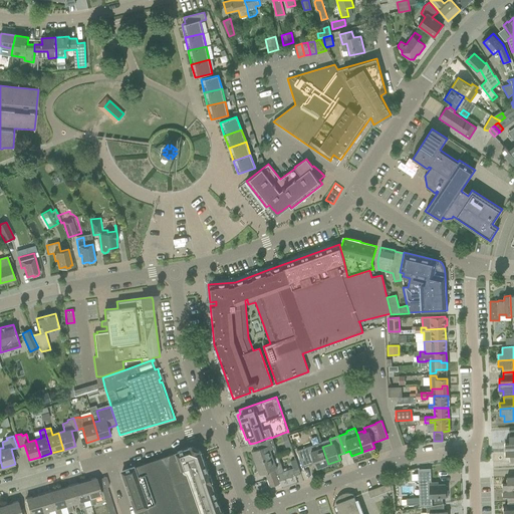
[(513,436),(509,437),(509,443),(505,443),(505,449),(513,449),(513,436)]
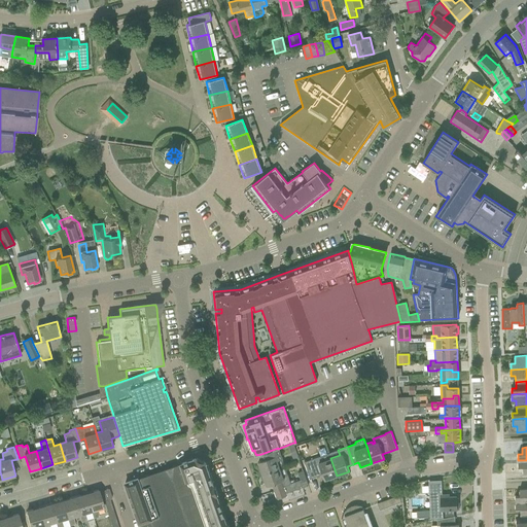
[(264,460),(258,462),(259,466),(258,466),(258,468),(259,473),(261,475),(280,467),(277,460),(281,458),(278,449),(278,448),(261,454),(264,460)]
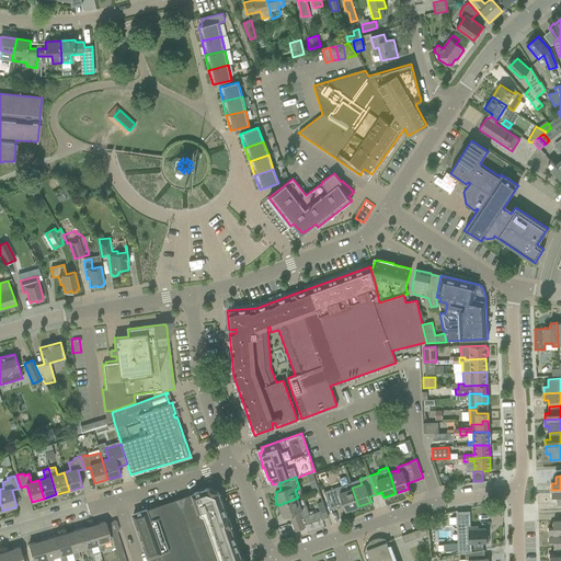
[(341,485),(324,492),(331,510),(344,505),(346,511),(358,506),(352,488),(343,491),(341,485)]
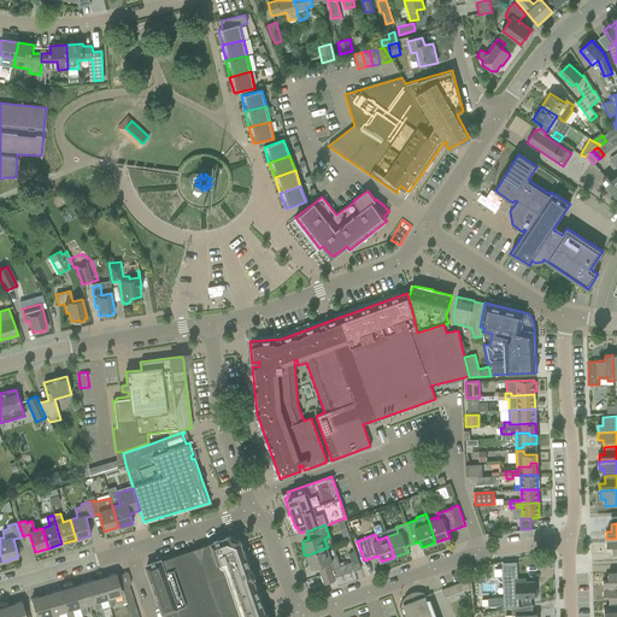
[(162,560),(146,565),(163,613),(164,616),(266,616),(264,611),(264,609),(260,598),(259,595),(256,585),(254,583),(251,570),(250,568),(248,564),(245,553),(244,552),(241,545),(241,542),(239,541),(230,538),(228,538),(225,538),(218,541),(162,560)]
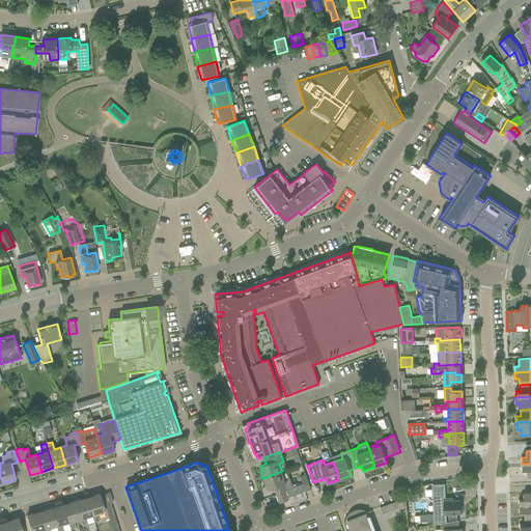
[(530,464),(522,464),(523,471),(527,471),(527,477),(530,476),(530,464)]
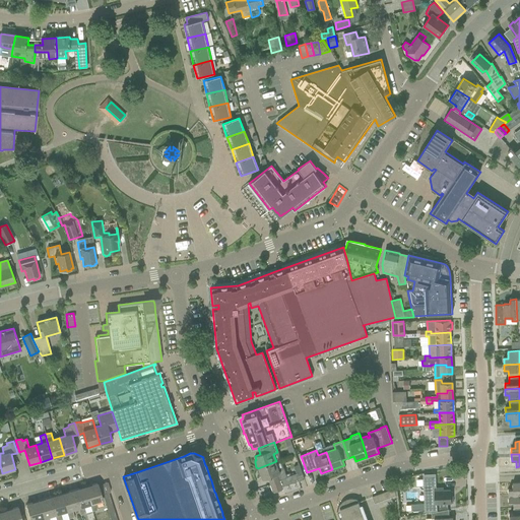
[(276,461),(258,468),(257,469),(259,474),(261,475),(263,479),(268,477),(273,490),(304,479),(300,464),(295,466),(297,473),(286,476),(284,468),(279,470),(276,461)]
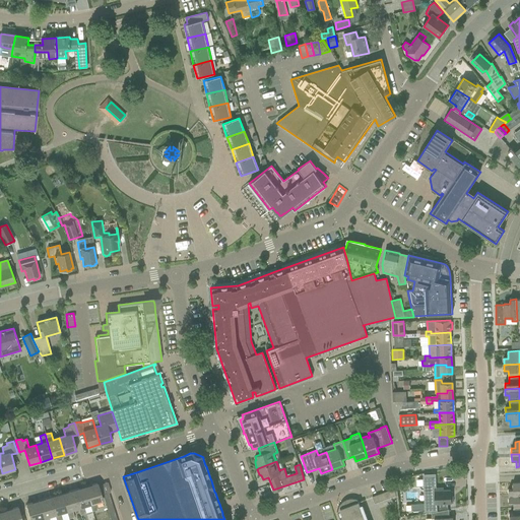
[(434,475),(424,475),(426,510),(436,510),(436,504),(453,503),(452,495),(450,495),(450,491),(443,491),(443,489),(435,489),(434,475)]
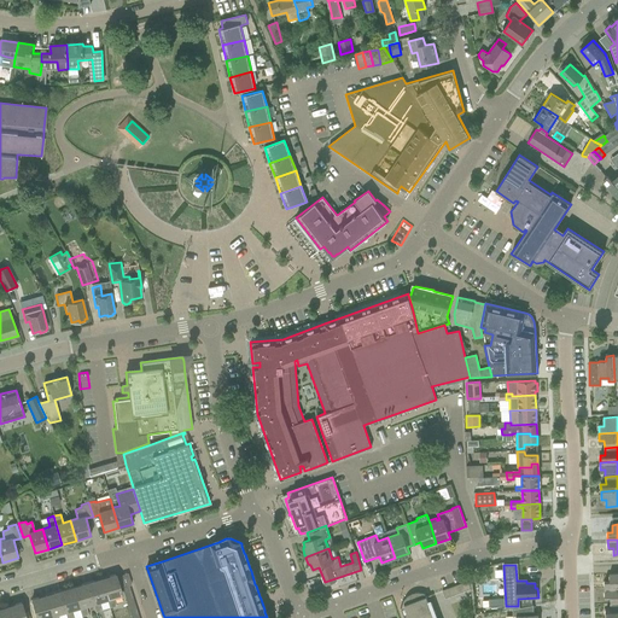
[(617,573),(610,573),(610,581),(605,582),(605,589),(617,588),(617,573)]
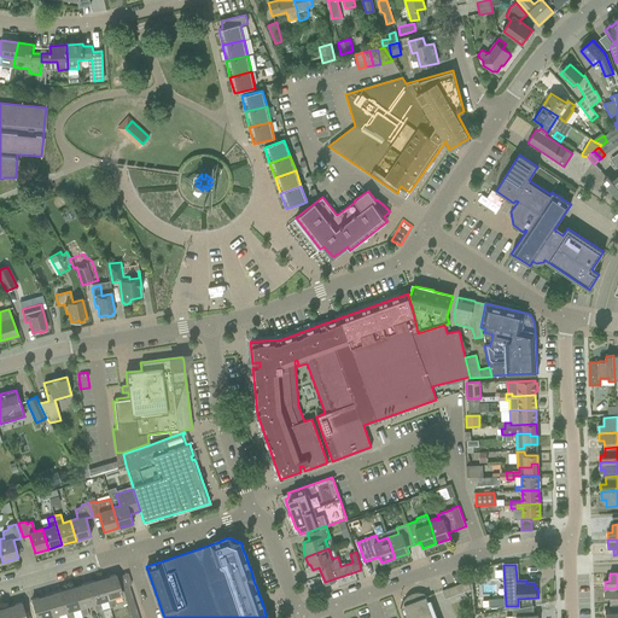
[(116,605),(114,598),(122,595),(116,575),(101,578),(108,599),(110,607),(116,605)]
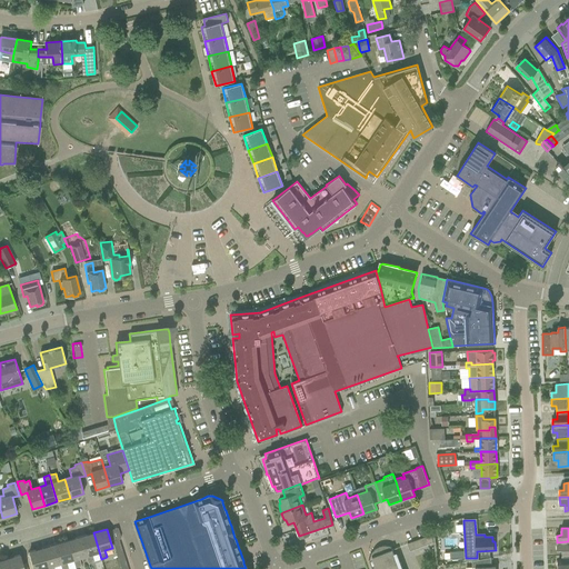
[(99,551),(93,532),(80,537),(86,556),(88,562),(93,561),(91,553),(99,551)]
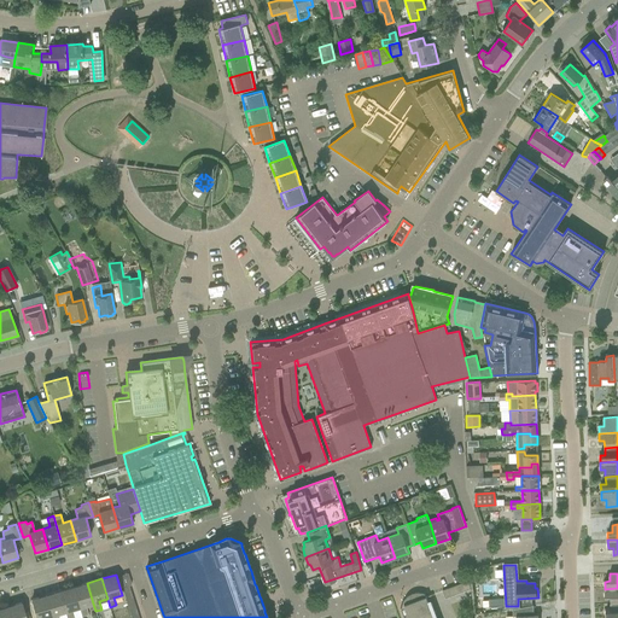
[(445,599),(471,589),(470,581),(442,590),(445,599)]
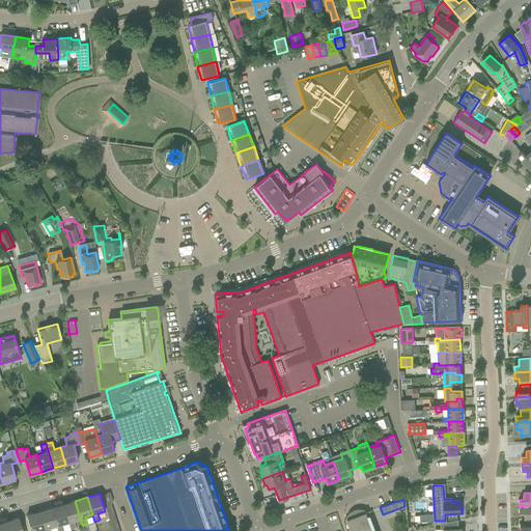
[(80,519),(75,501),(63,504),(68,522),(71,529),(76,527),(74,520),(80,519)]
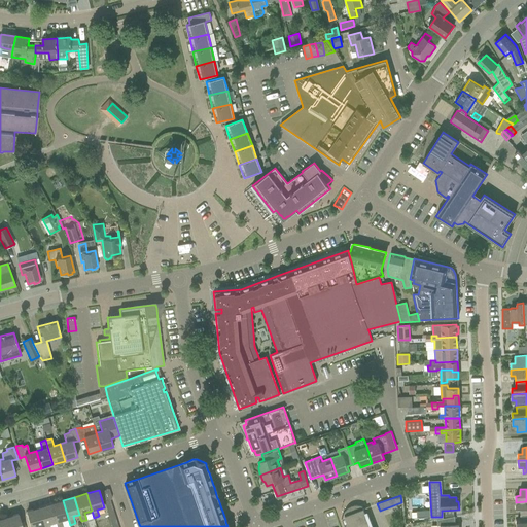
[(51,504),(57,521),(58,526),(61,526),(63,526),(61,520),(68,518),(63,500),(51,504)]
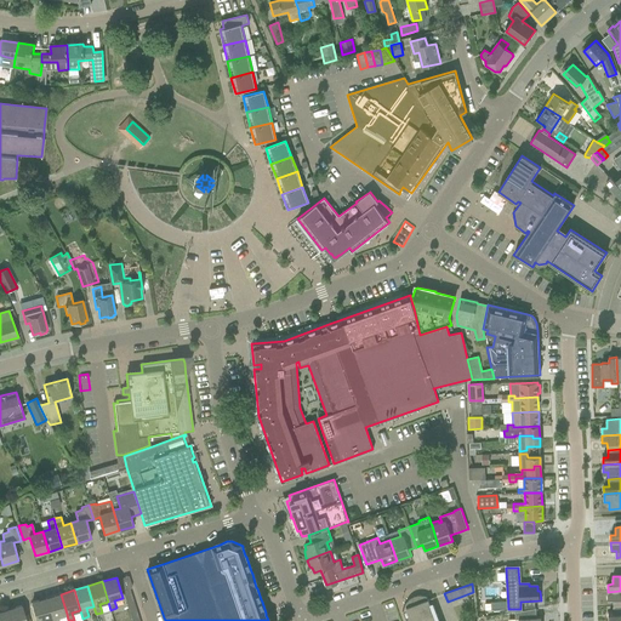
[(620,591),(608,592),(608,599),(613,599),(613,607),(620,605),(620,591)]
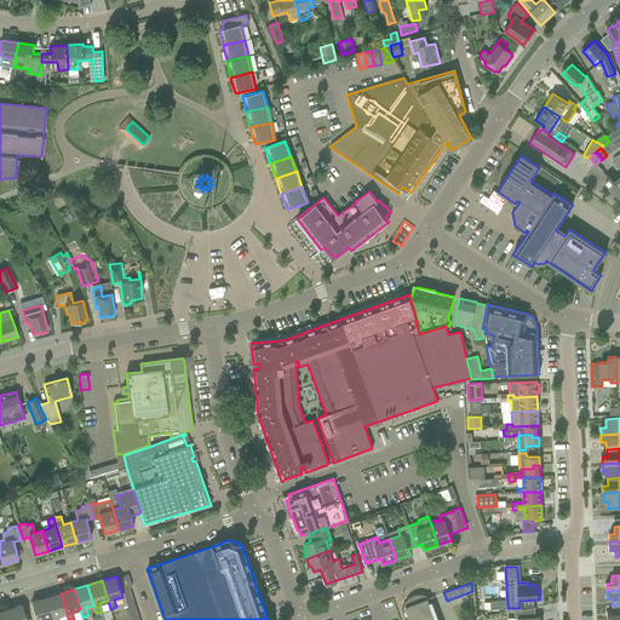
[(55,595),(46,597),(52,618),(52,619),(59,619),(58,615),(67,613),(61,593),(55,595)]
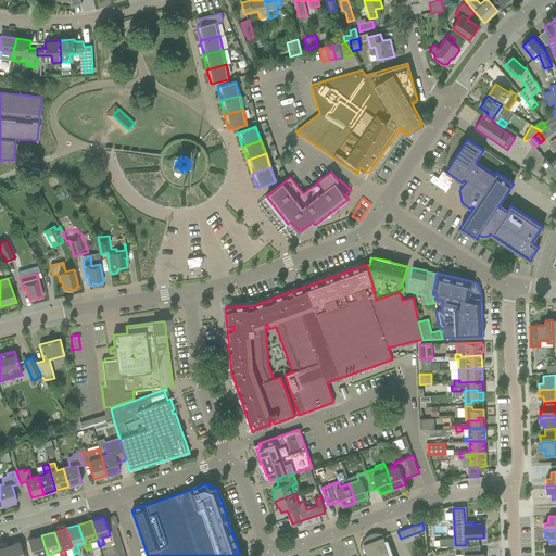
[(388,535),(384,536),(383,536),(382,534),(379,533),(377,533),(374,533),(370,534),(368,535),(366,536),(364,539),(363,542),(365,548),(363,550),(365,555),(390,555),(383,538),(389,535),(388,535)]
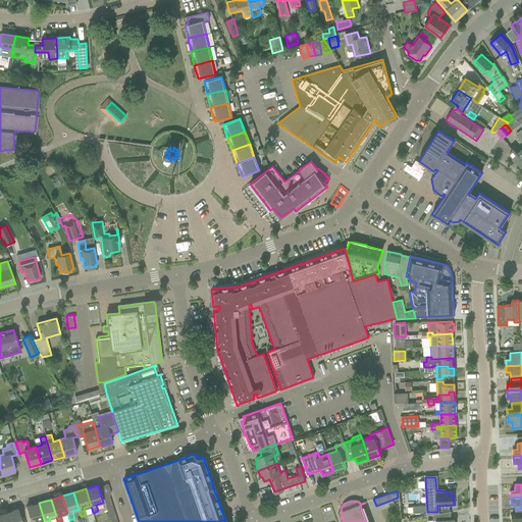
[(39,503),(27,506),(31,521),(37,521),(38,521),(44,520),(39,503)]
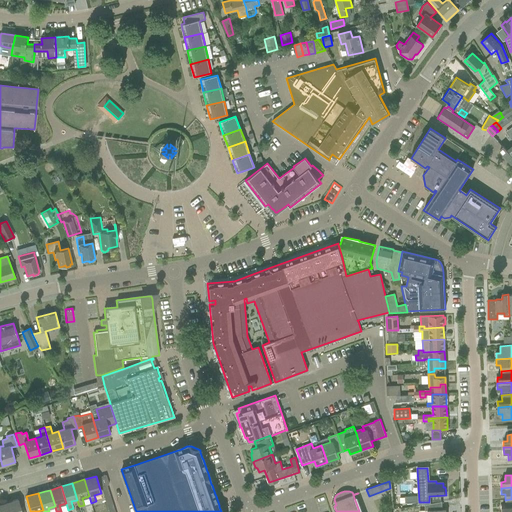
[(21,511),(18,499),(6,502),(8,511),(21,511)]
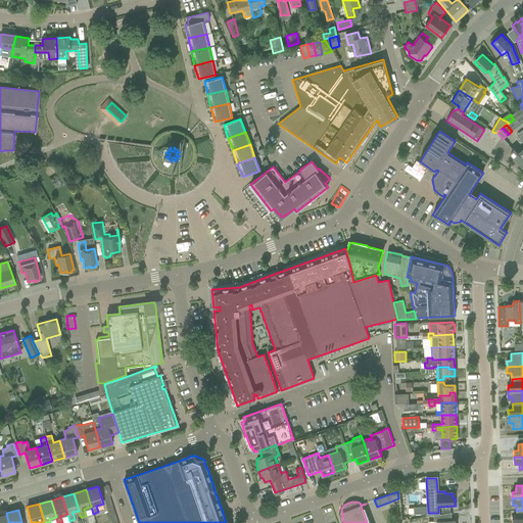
[(522,510),(516,511),(517,517),(512,517),(513,522),(522,522),(522,510)]
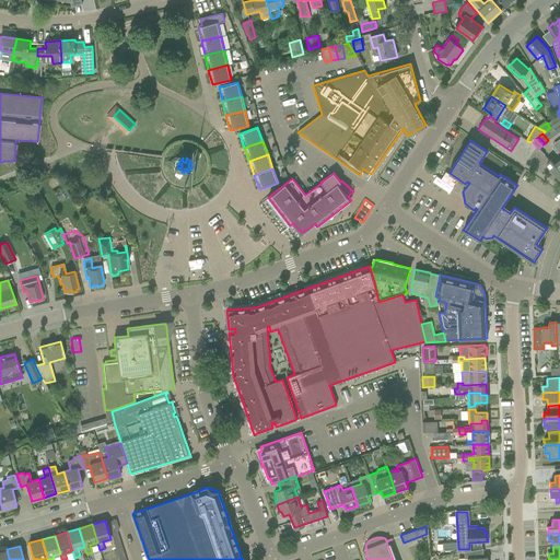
[(9,559),(7,549),(0,551),(0,559),(9,559)]
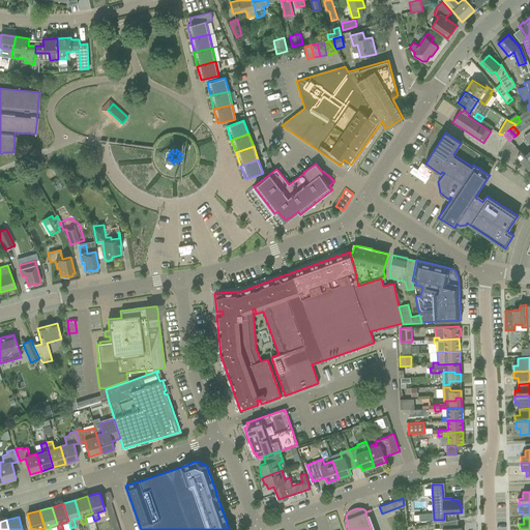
[(458,520),(439,523),(439,529),(442,529),(441,529),(461,529),(462,528),(458,528),(458,520)]
